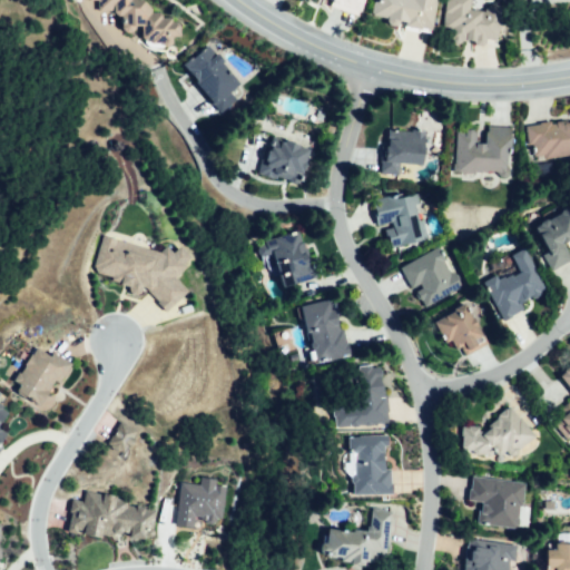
[(180,25),(173,25),(173,18),(163,19),(161,13),(151,13),(151,9),(144,0),(88,0),(89,3),(98,1),(98,13),(114,12),(114,17),(124,17),(125,25),(120,25),(120,30),(125,36),(131,36),(136,27),(140,27),(140,37),(148,45),(150,42),(163,42),(163,50),(174,50),(173,39),(180,39),(180,25)]
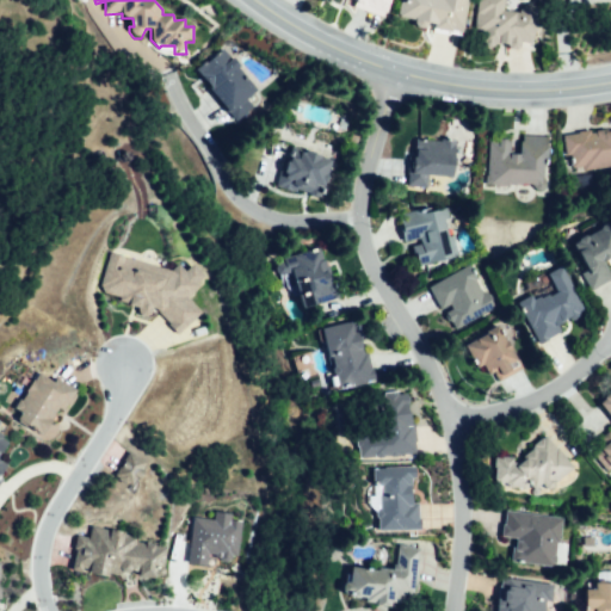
[(387,0),(384,10),(356,0),(387,0)]
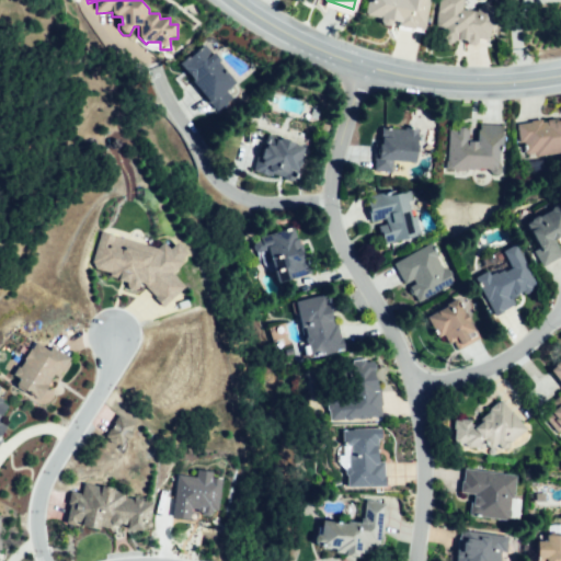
[(432,0),(425,32),(366,19),(370,0),(432,0)]
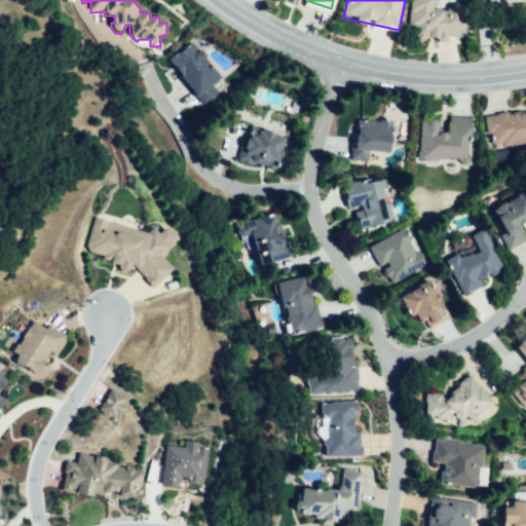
[(412,0),(410,21),(415,22),(413,36),(459,41),(463,3),(452,1),(450,11),(437,9),(437,0),(412,0)]
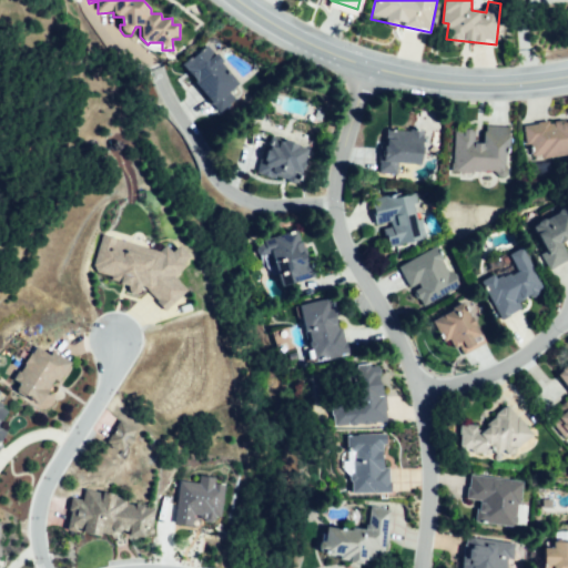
[(185,67),(224,114),(236,104),(229,94),(240,85),(223,66),(227,62),(220,51),(215,56),(209,48),(185,67)]
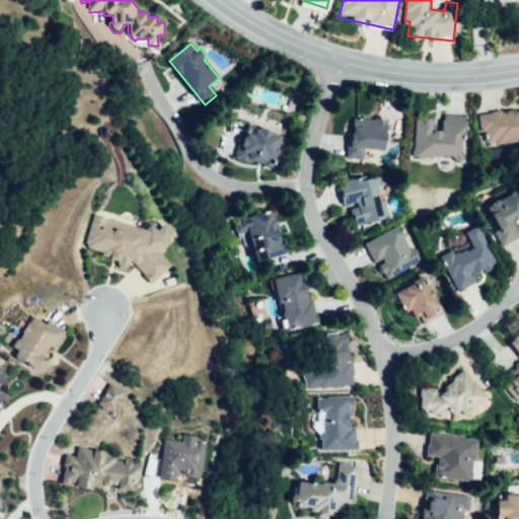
[(518,137),(513,139),(514,143),(494,146),(494,139),(482,142),(478,117),(490,115),(489,108),(499,107),(499,112),(513,109),(513,114),(518,112),(518,137)]
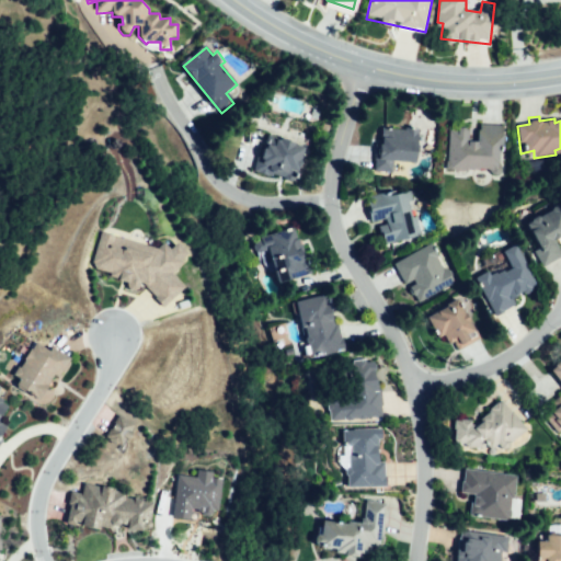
[(447,125),(443,169),(500,173),(504,124),(482,122),(480,142),(468,141),(469,127),(447,125)]
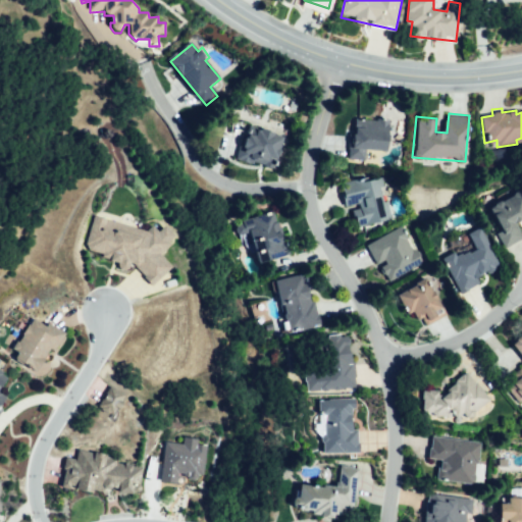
[(390,122),(386,149),(368,146),(366,161),(347,158),(353,117),(390,122)]
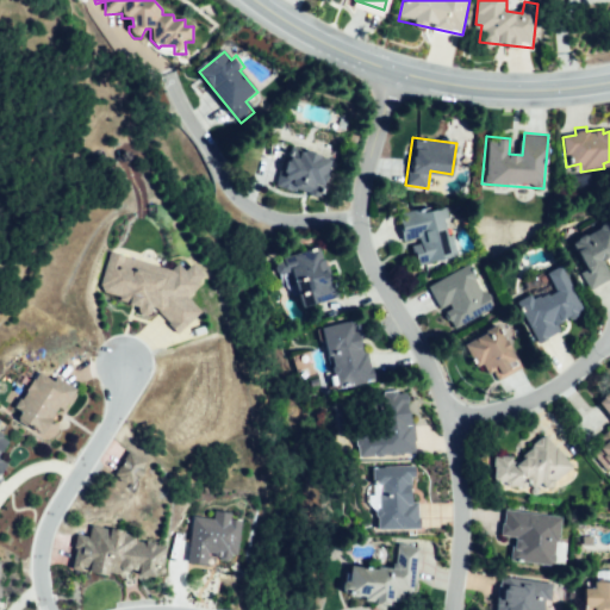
[(332,163),(303,154),(300,161),(282,155),(273,188),(321,203),(332,163)]
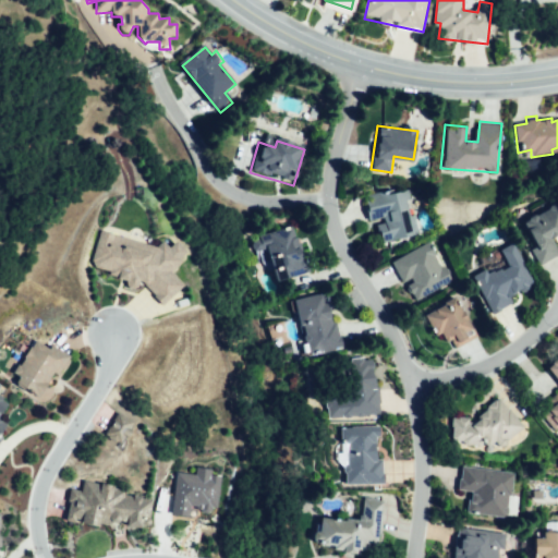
[(420,231),(416,213),(412,215),(409,199),(416,197),(413,183),(365,198),(370,219),(385,214),(387,221),(376,225),(380,243),(420,231)]
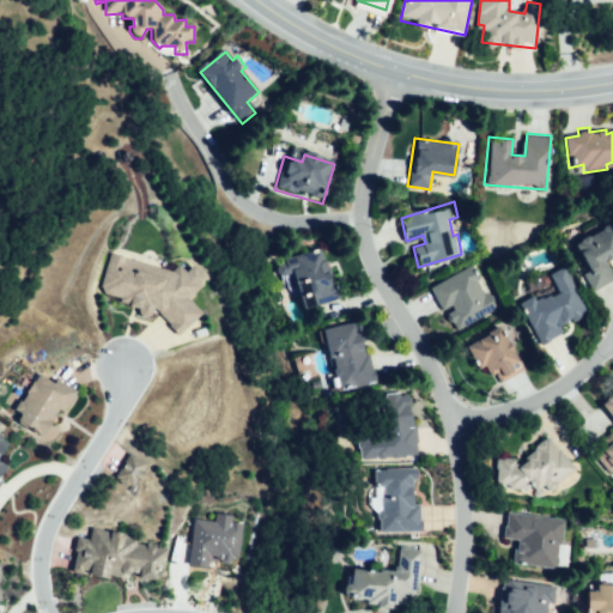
[(612,224),(580,243),(594,267),(583,273),(594,291),(612,279),(612,266),(610,260),(612,258),(612,224)]
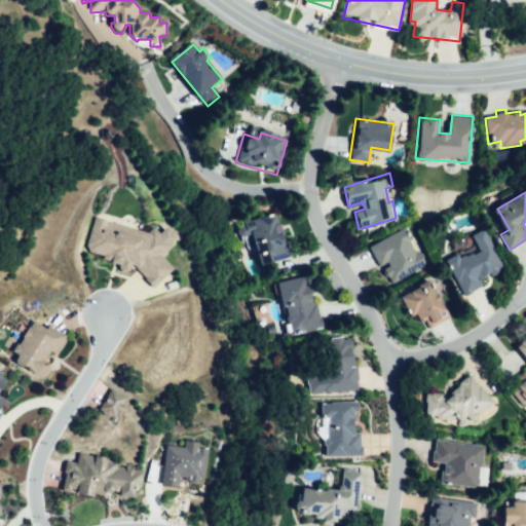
[(239,223),(282,210),(296,254),(264,264),(254,231),(242,234),(239,223)]
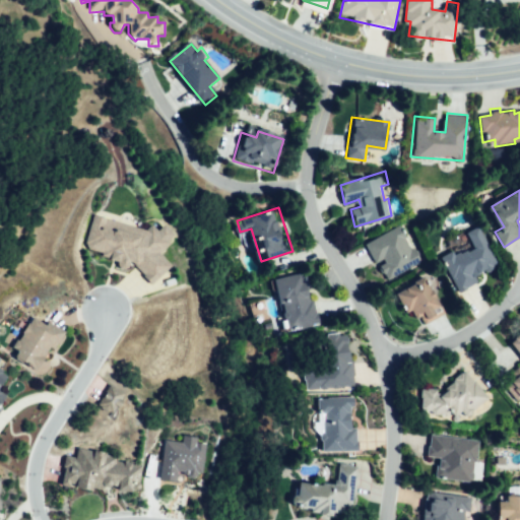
[(148,283),(169,265),(156,252),(167,243),(169,232),(161,223),(155,230),(149,223),(144,228),(89,215),(83,244),(87,249),(96,251),(103,257),(113,259),(123,271),(131,264),(148,283)]
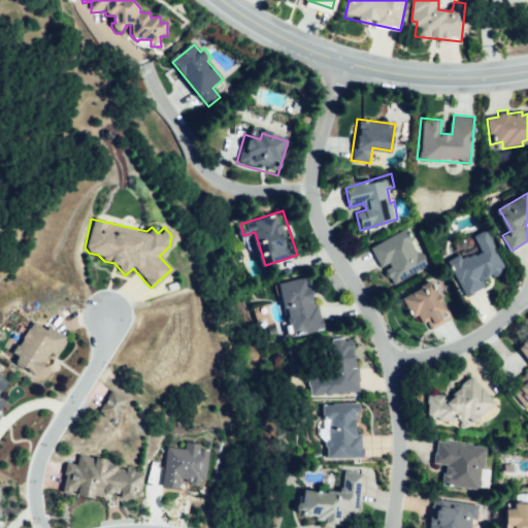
[(488,229),(506,266),(483,278),(486,286),(466,296),(448,259),(458,254),(461,260),(480,251),(472,237),(488,229)]
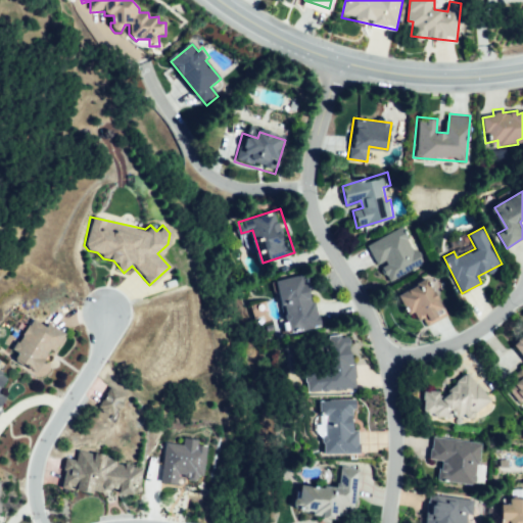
[(424,263),(417,249),(413,251),(399,229),(369,246),(377,262),(383,257),(386,263),(378,268),(386,283),(424,263)]
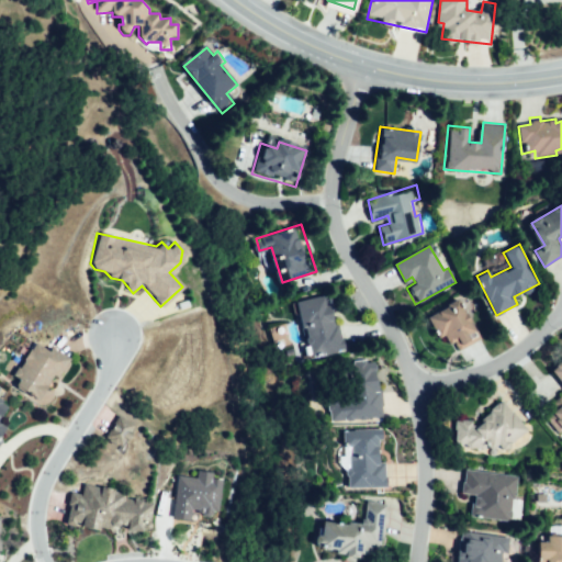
[(296,302),(314,356),(347,346),(330,291),(296,302)]
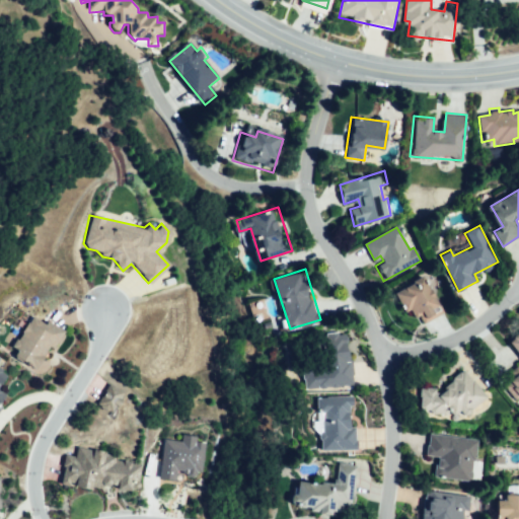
[(396,293),(424,277),(442,308),(422,319),(414,306),(406,310),(396,293)]
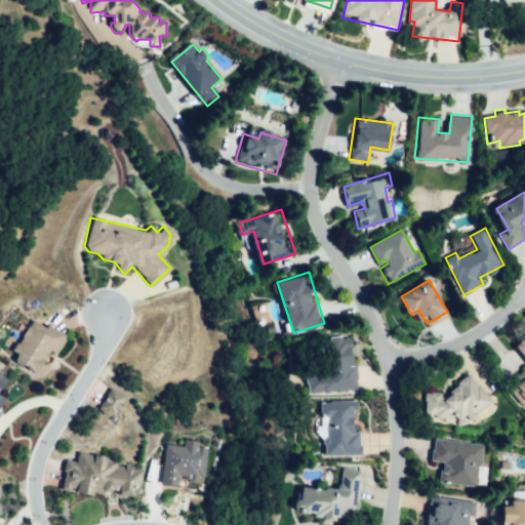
[(68,332),(49,322),(45,328),(35,322),(15,356),(37,369),(49,350),(55,354),(68,332)]
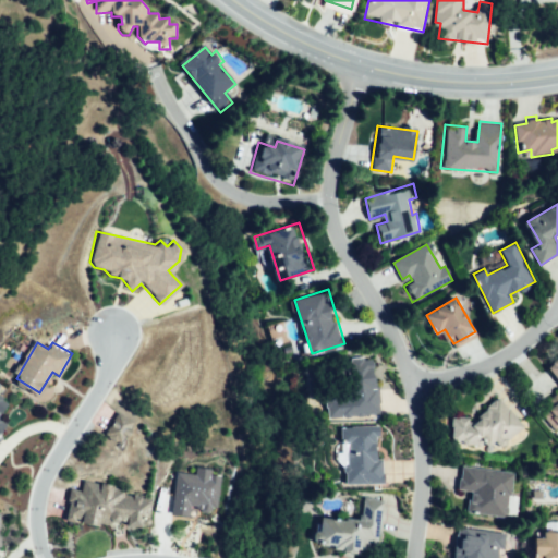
[(377,358),(378,411),(327,412),(326,390),(335,389),(335,378),(322,378),(322,359),(377,358)]
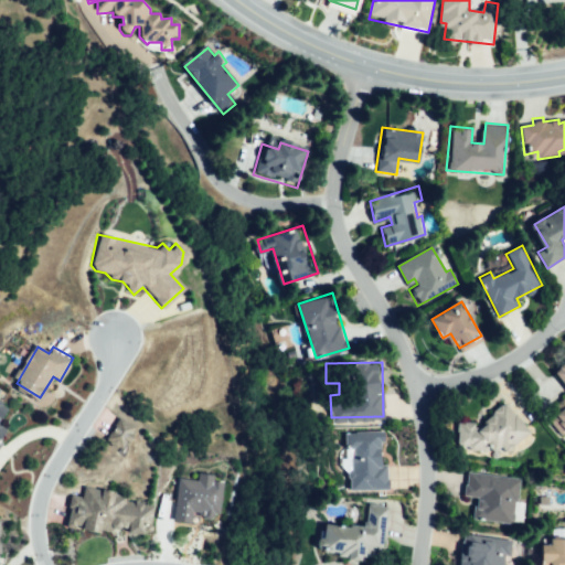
[(564,362),(564,436),(564,437),(551,420),(564,408),(564,380),(556,370),(564,362)]
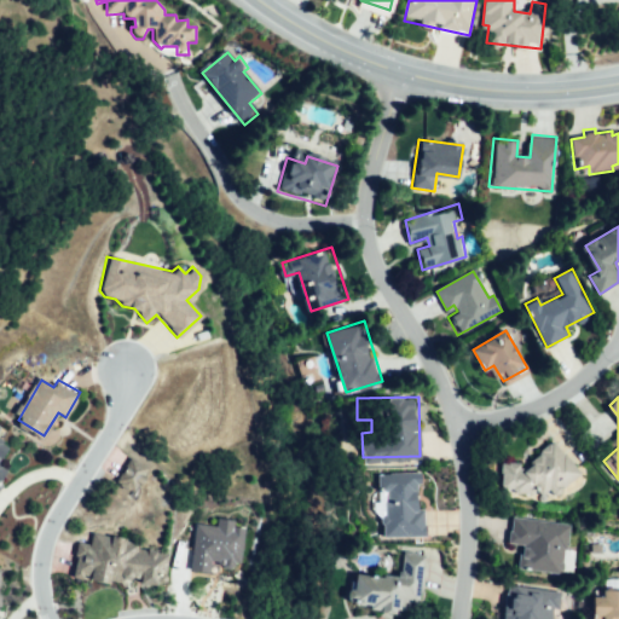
[(554,441),(579,474),(560,495),(538,496),(498,492),(504,461),(520,461),(520,468),(526,468),(538,462),(536,453),(554,441)]
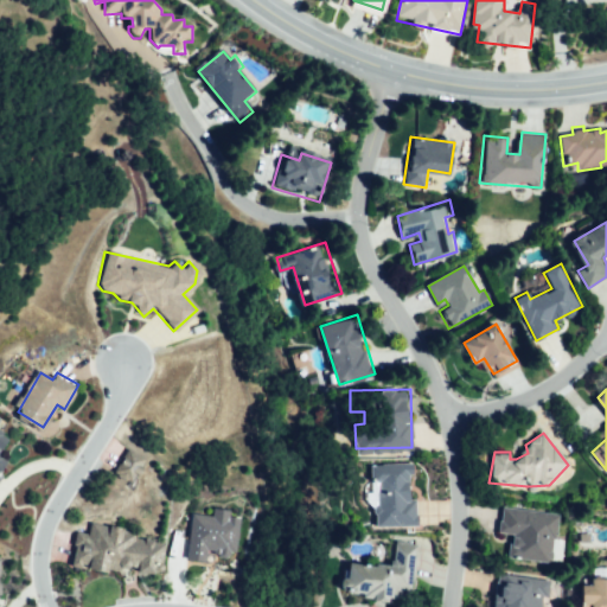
[(116,473),(131,449),(146,459),(131,483),(116,473)]
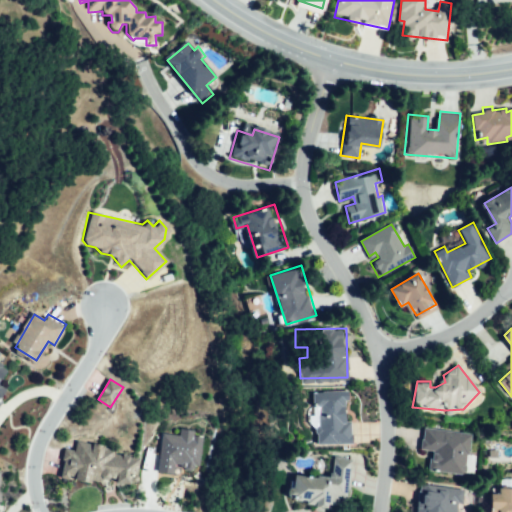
[(314,393),(349,391),(352,399),(345,399),(346,422),(352,420),(353,441),(318,443),(317,416),(322,416),(322,405),(314,405),(314,393)]
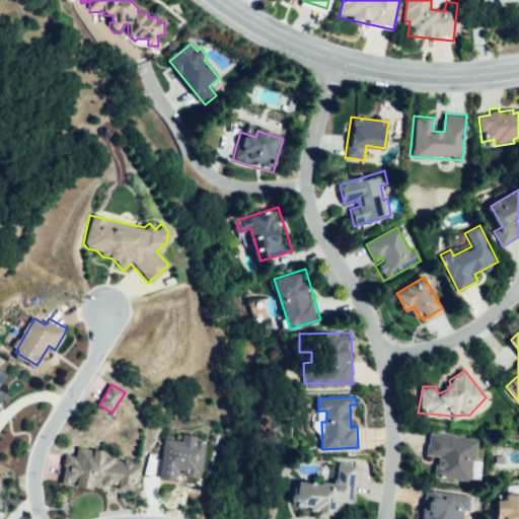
[(203,442),(195,441),(195,435),(179,434),(179,440),(161,439),(157,478),(173,479),(174,471),(200,474),(203,442)]
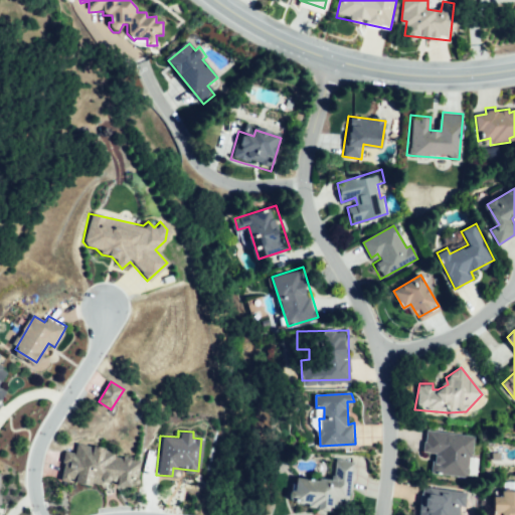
[(428,432),(473,438),(468,476),(434,472),(436,453),(425,452),(428,432)]
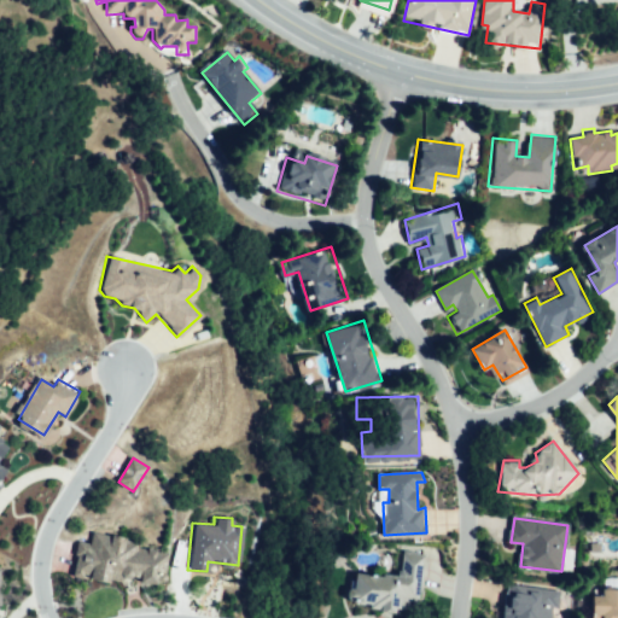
[(169,554),(139,551),(141,541),(93,531),(91,543),(82,540),(77,575),(127,583),(132,573),(141,575),(141,582),(155,582),(157,573),(165,575),(169,554)]
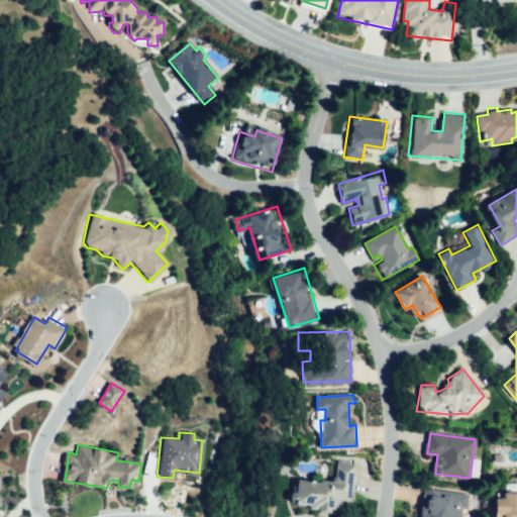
[(353,466),(336,462),(333,485),(301,480),(297,504),(318,507),(318,513),(333,515),(334,510),(347,512),(353,466)]
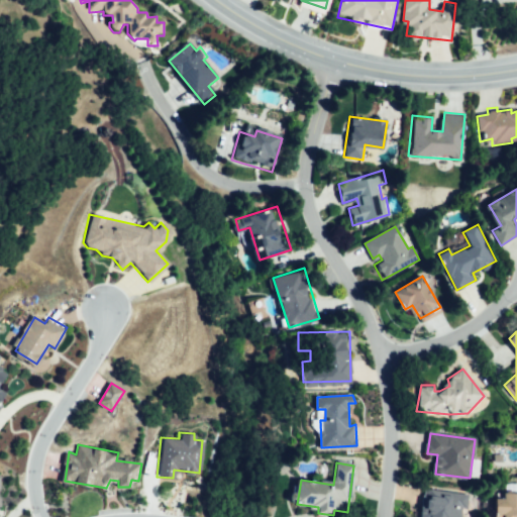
[(469,493),(422,489),(419,516),(461,516),(462,506),(468,506),(469,493)]
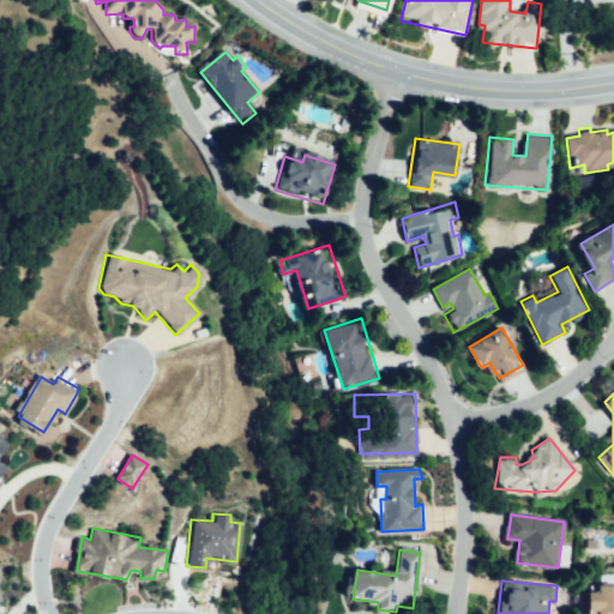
[(613,613),(613,584),(600,583),(599,591),(591,590),(589,613),(613,613)]
